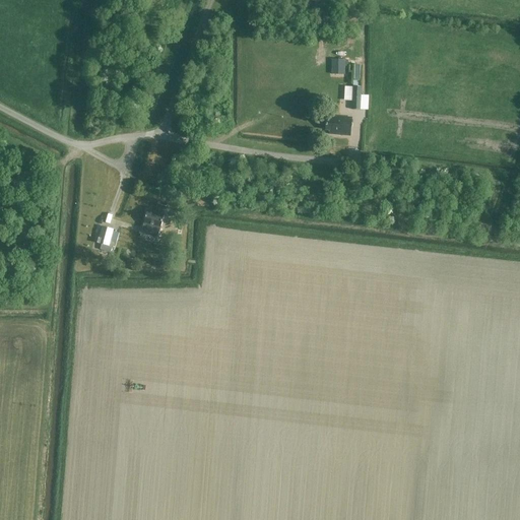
[(348,60),(345,60),(345,59),(332,59),(331,69),(345,69),(345,66),(348,66),(348,60)]
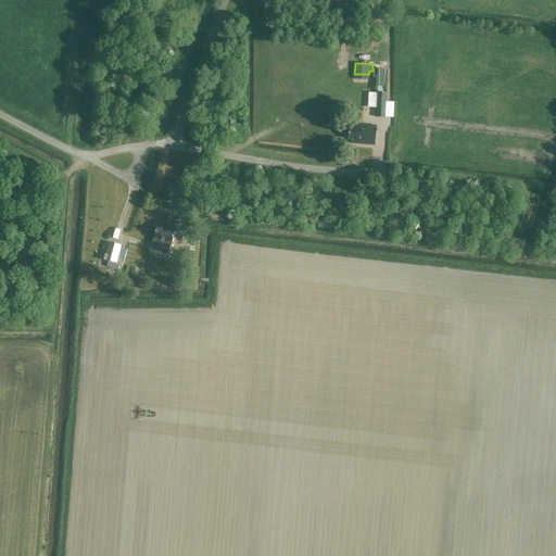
[(376,117),(386,117),(388,92),(378,92),(376,117)]
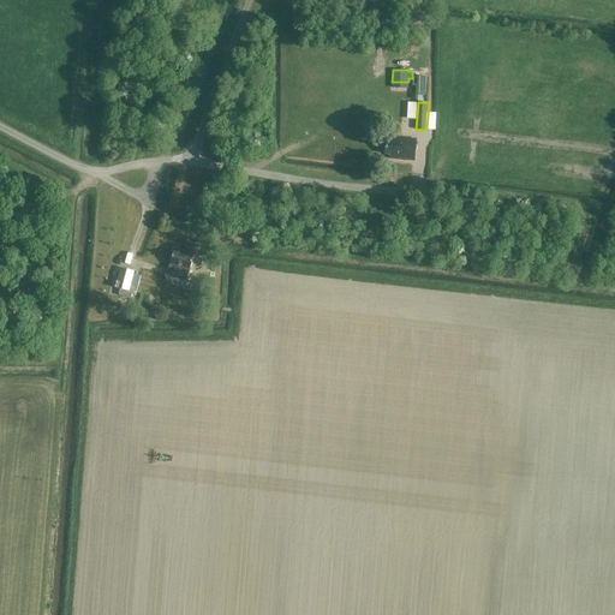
[(429,129),(441,129),(442,112),(430,112),(429,129)]
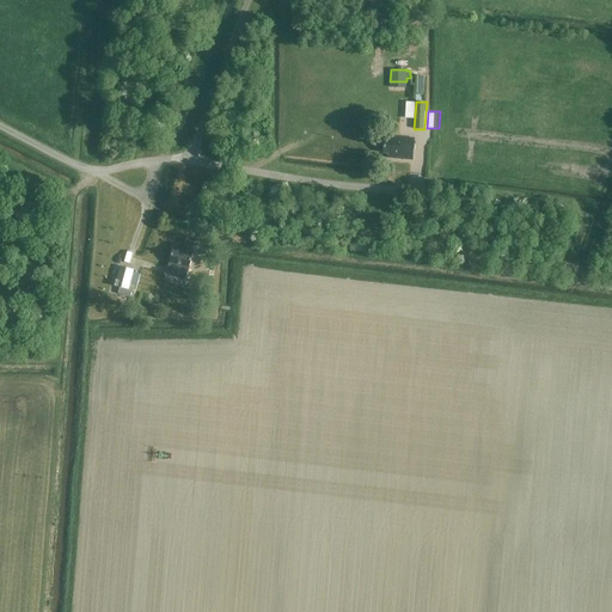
[(387,158),(412,160),(415,139),(389,136),(387,141),(385,141),(384,153),(389,154),(387,158)]
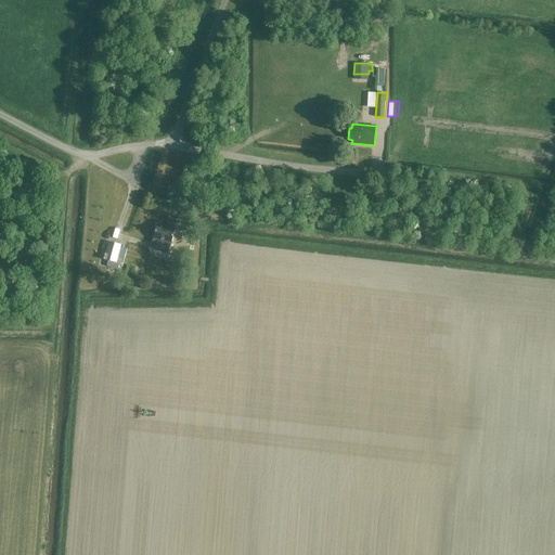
[(154,239),(171,244),(176,229),(178,220),(171,219),(169,228),(157,224),(154,239)]
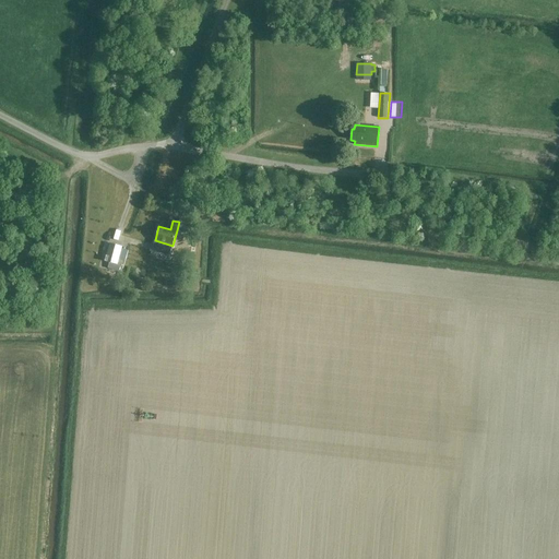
[(126,262),(128,250),(122,248),(122,247),(110,244),(105,261),(109,262),(108,269),(120,272),(121,266),(122,261),(126,262)]
